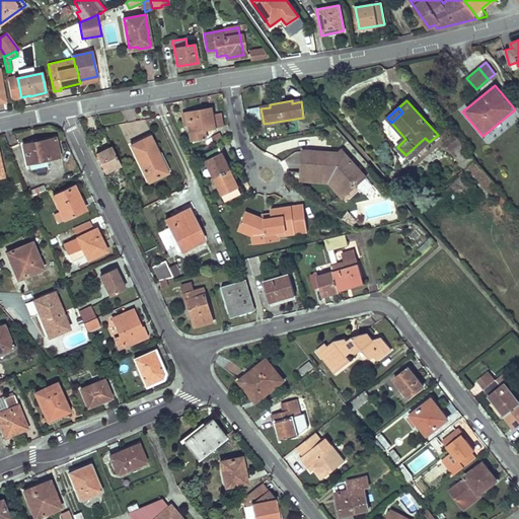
[(213,109),(188,113),(189,125),(193,142),(207,140),(205,131),(216,129),(213,109)]
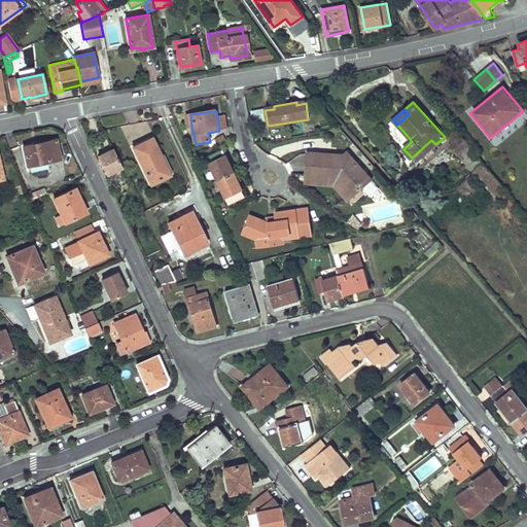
[(466,144),(460,137),(452,144),(458,151),(466,144)]
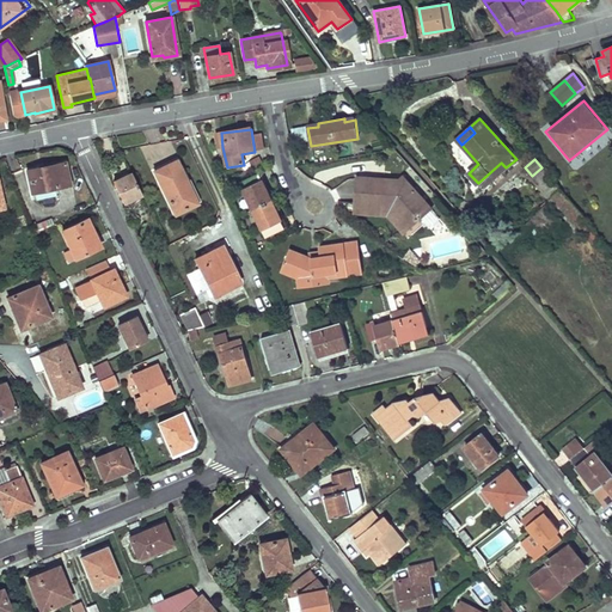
[(177,161),(154,172),(175,215),(197,203),(177,161)]
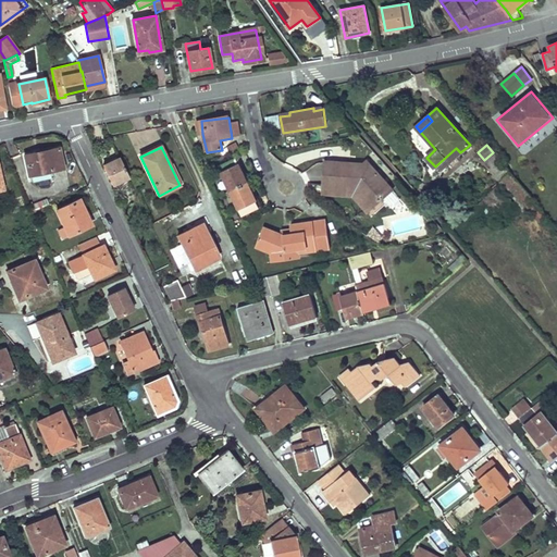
[(60,148),(25,156),(29,176),(63,169),(60,148)]
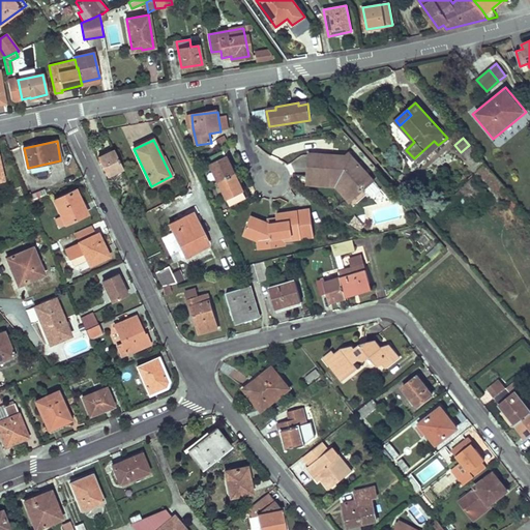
[(438,145),(434,141),(414,158),(418,164),(438,145)]
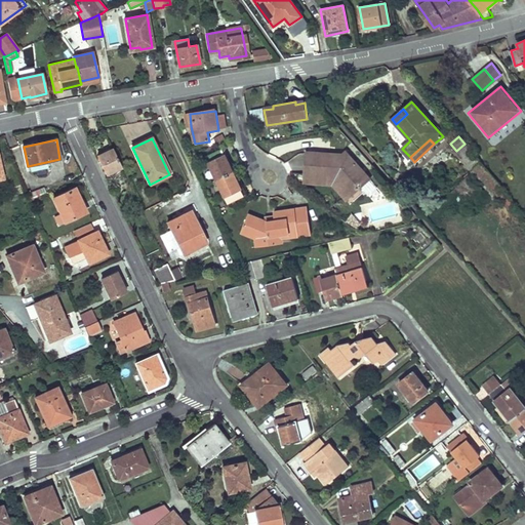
[(223,149),(206,157),(216,180),(229,204),(245,196),(223,149)]
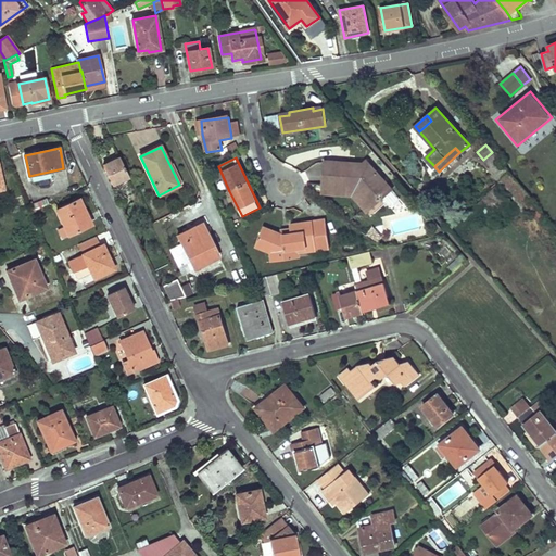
[(112,185),(128,177),(119,159),(103,166),(112,185)]
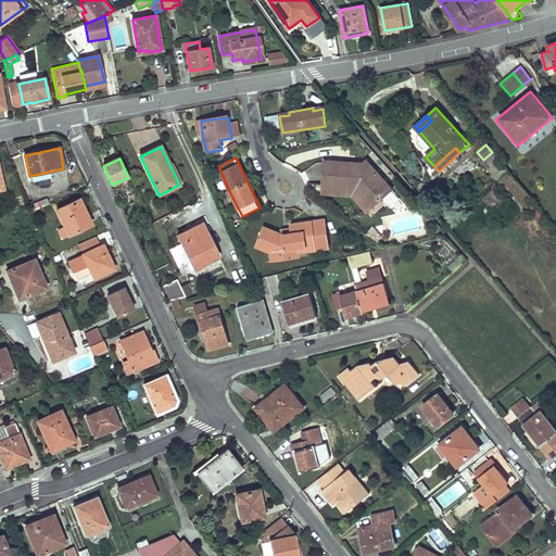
[(367,162),(364,165),(357,171),(353,169),(349,163),(326,162),(323,190),(336,191),(336,188),(356,190),(373,209),(392,190),(367,162)]
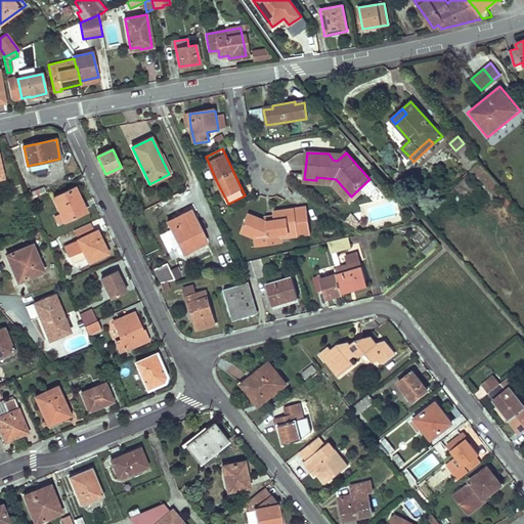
[(316,180),(304,179),(304,183),(333,185),(346,200),(351,197),(336,179),(316,177),(316,180)]
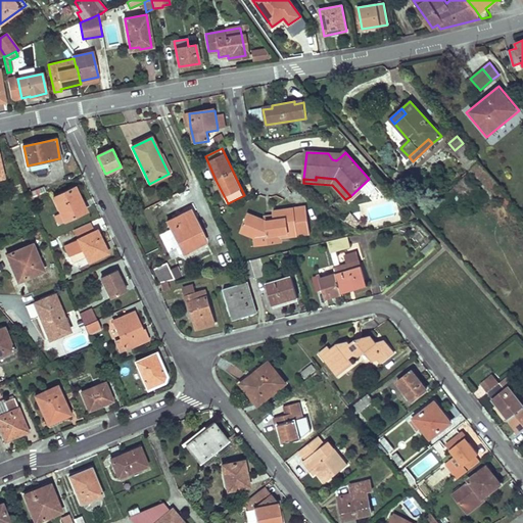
[(74,188),(53,198),(64,222),(85,211),(74,188)]
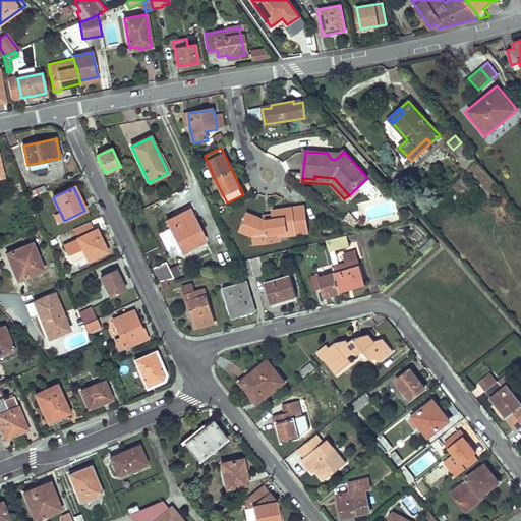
[(239,231),(254,237),(264,236),(264,244),(281,242),(279,233),(296,231),(296,235),(309,233),(305,207),(271,212),(272,220),(265,220),(246,213),(239,231)]
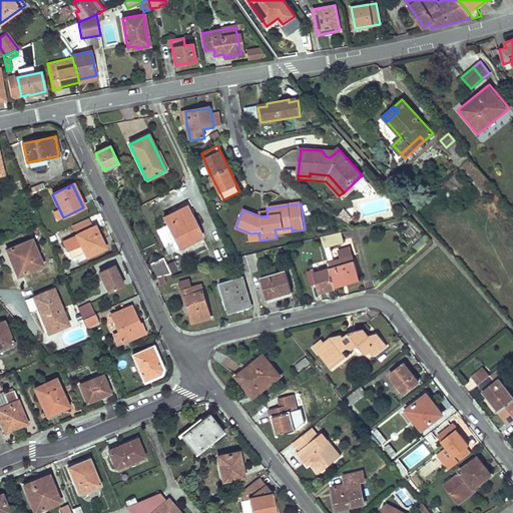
[(186,206),(163,217),(167,225),(175,242),(178,248),(201,237),(186,206)]
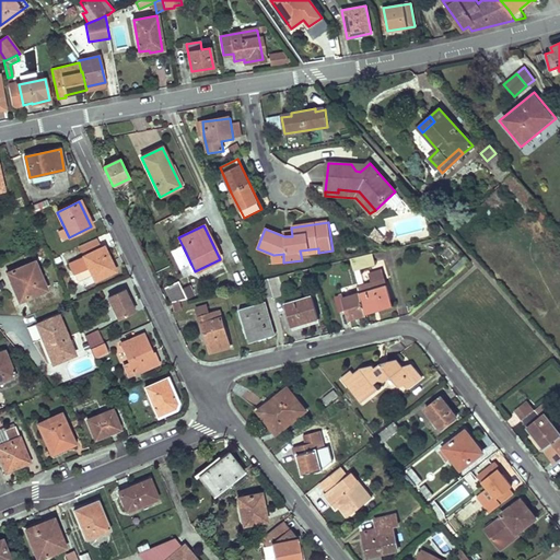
[(376,229),(370,238),(381,245),(385,238),(376,229)]
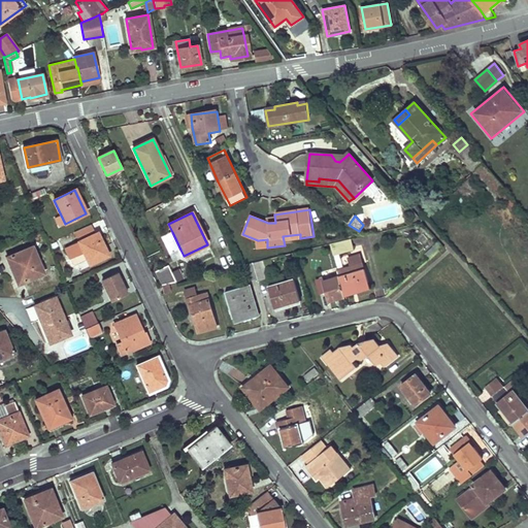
[(90,225),(74,233),(79,242),(64,250),(71,264),(75,266),(89,265),(108,256),(101,240),(99,242),(96,235),(90,225)]
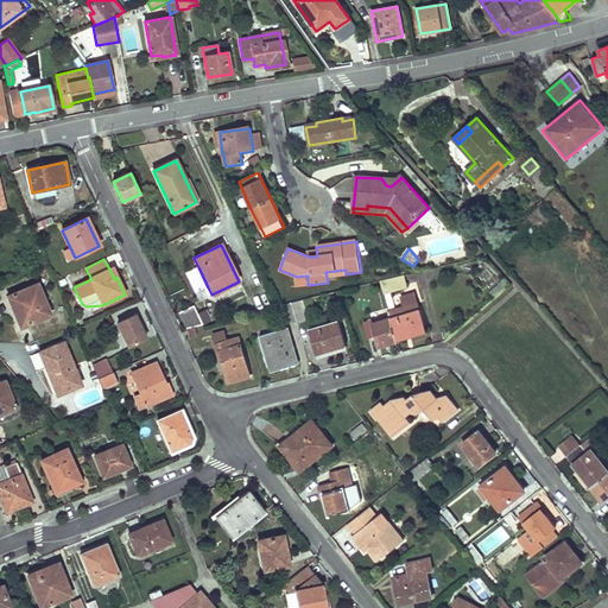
[(208,287),(198,267),(187,273),(197,292),(208,287)]
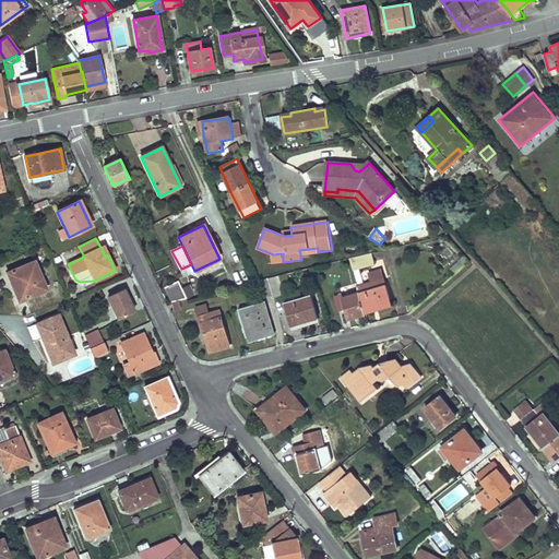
[(283,253),(273,254),(274,263),(283,262),(283,253)]
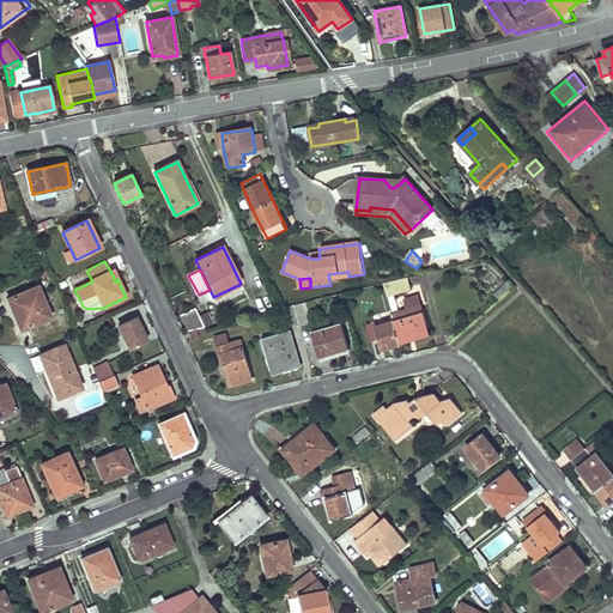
[(383,284),(394,321),(400,338),(412,334),(413,339),(431,334),(419,295),(406,298),(410,310),(400,313),(394,296),(411,291),(407,278),(383,284)]
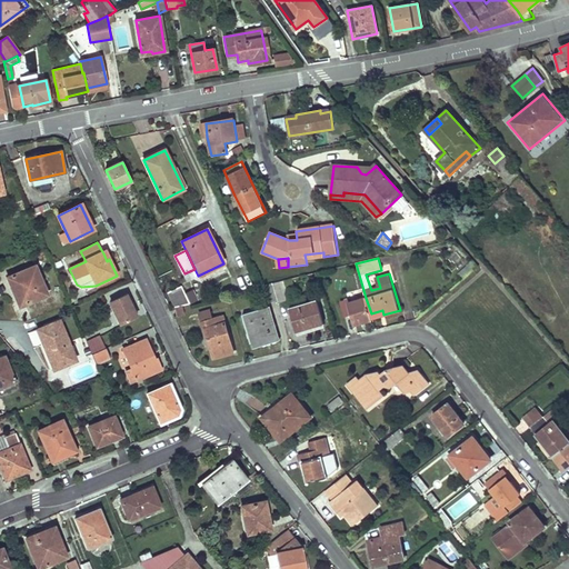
[(458,275),(461,280),(478,266),(473,261),(458,275)]
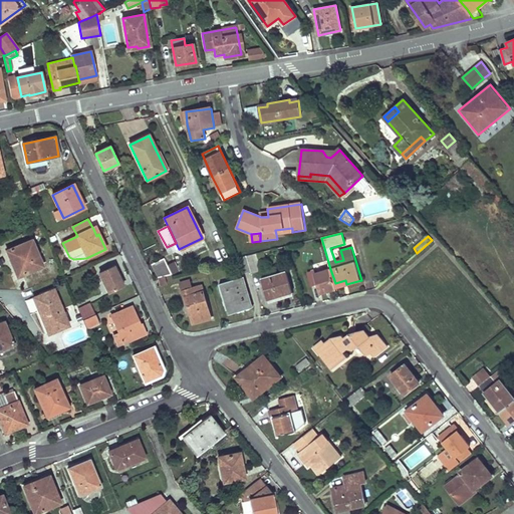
[(6,251),(10,260),(12,259),(19,277),(43,267),(32,240),(6,251)]
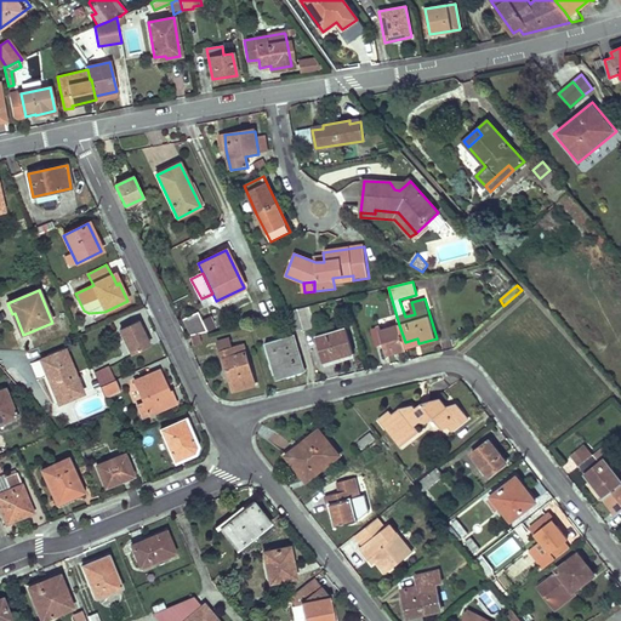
[(309,306),(297,309),(302,328),(303,331),(315,328),(309,306)]
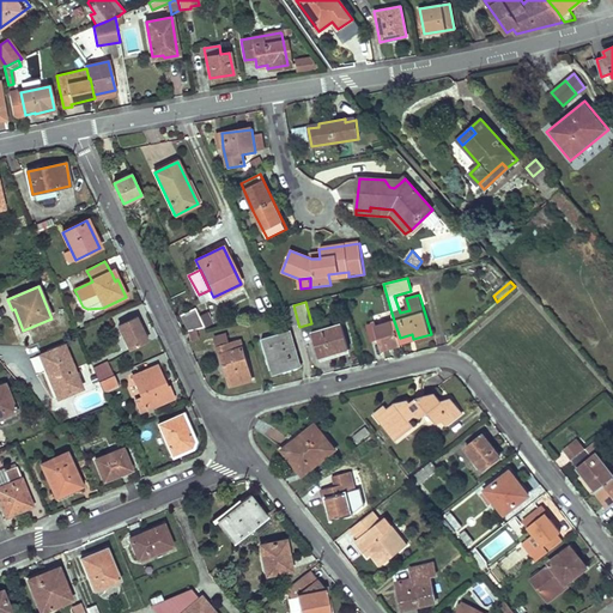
[(293,305),(283,308),(289,326),(298,323),(293,305)]
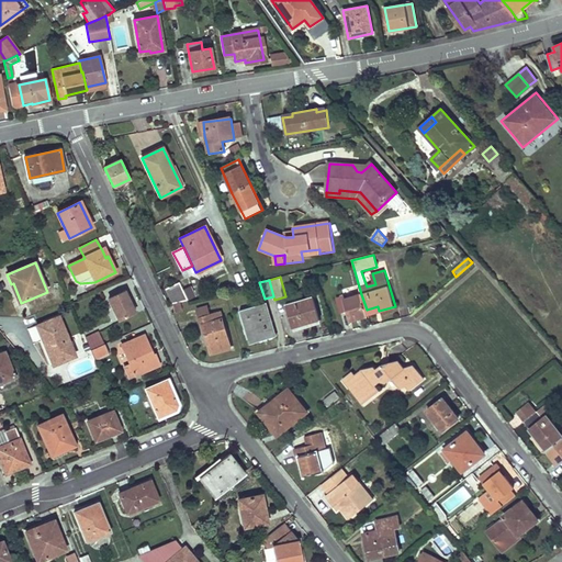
[(13,283),(11,284),(19,304),(21,303),(13,283)]
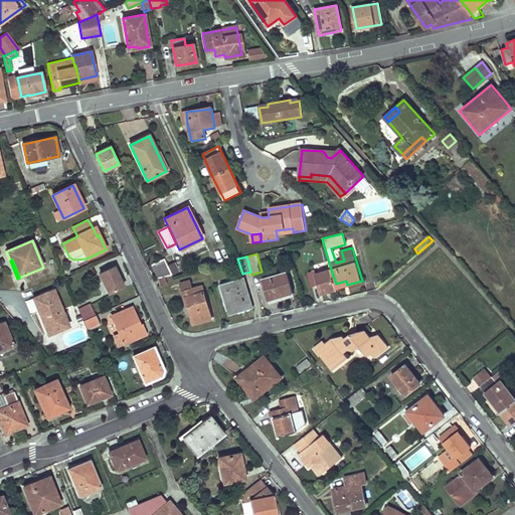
[(152,265),(158,279),(171,275),(164,260),(152,265)]
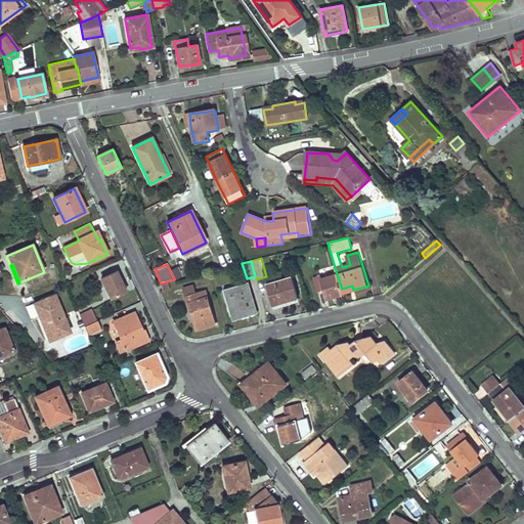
[(116,272),(101,279),(111,298),(125,292),(116,272)]
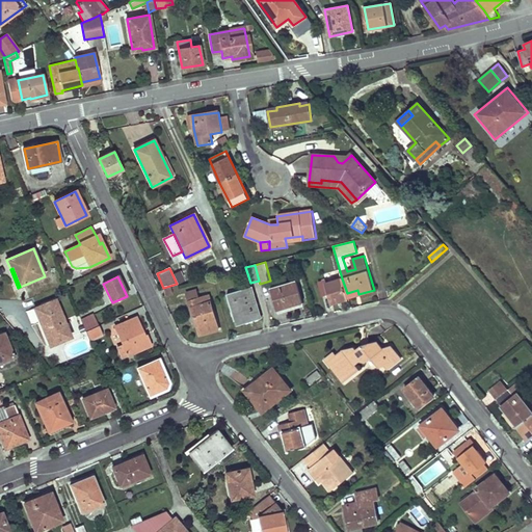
[(329,294),(331,300),(339,298),(340,301),(348,299),(348,297),(347,293),(342,278),(326,284),(325,281),(318,283),(322,296),(329,294)]
